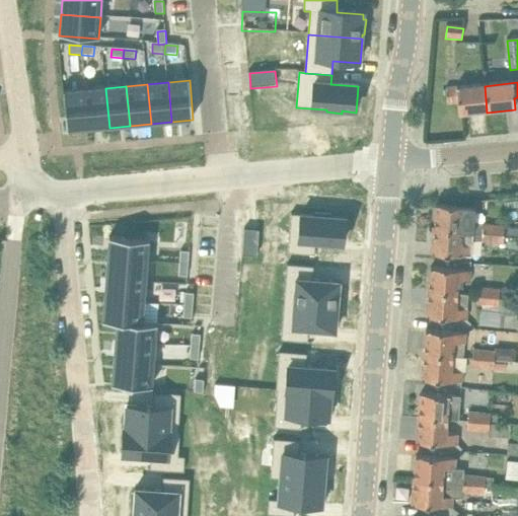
[(487,113),(485,86),(446,89),(447,104),(458,103),(459,116),(487,113)]
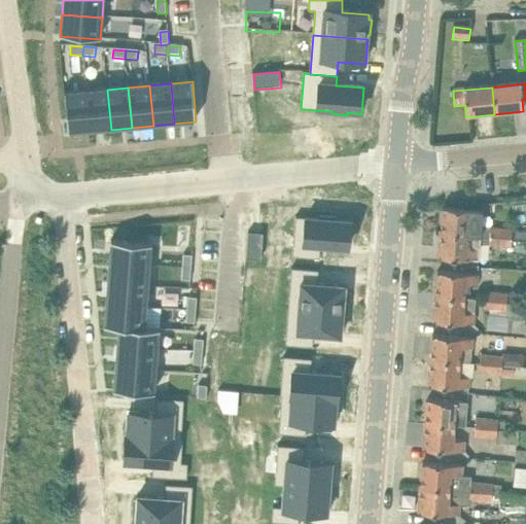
[(107,90),(85,91),(90,131),(111,130),(107,90)]
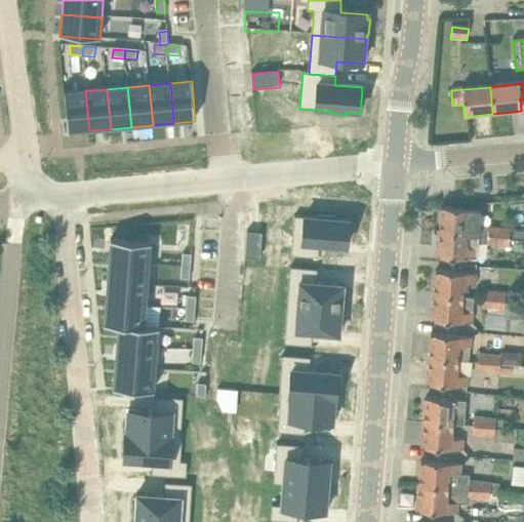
[(85,90),(64,92),(68,132),(89,130),(85,90)]
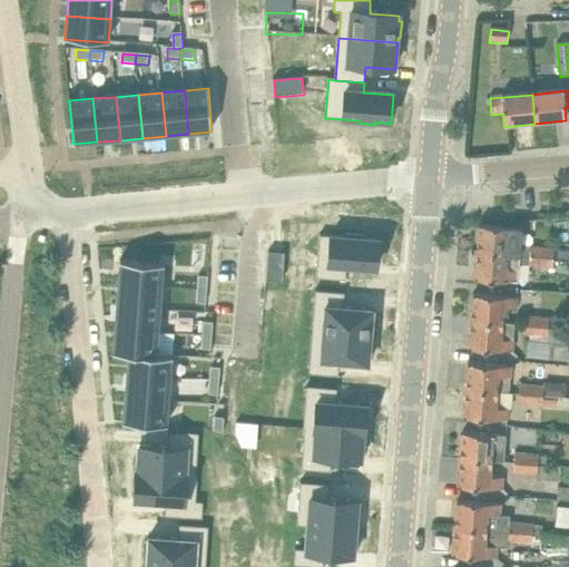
[(479,227),(477,253),(530,258),(553,261),(555,251),(531,248),(521,248),(522,231),(479,227)]
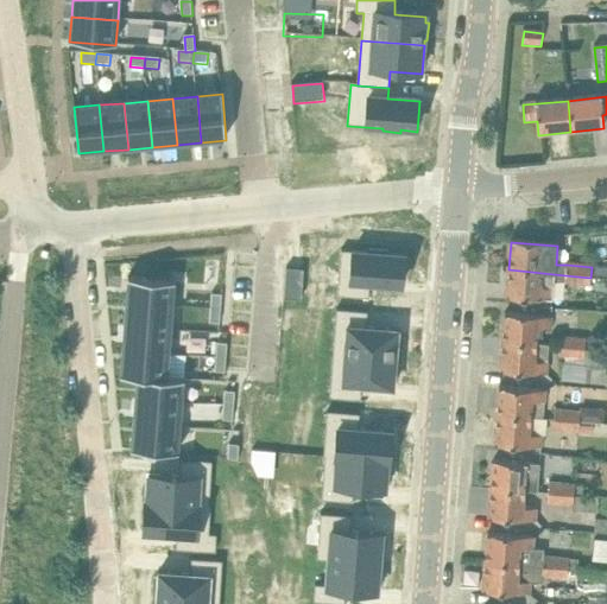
[(342,252),(337,298),(368,300),(370,285),(402,287),(404,258),(387,256),(387,253),(371,252),(370,254),(342,252)]
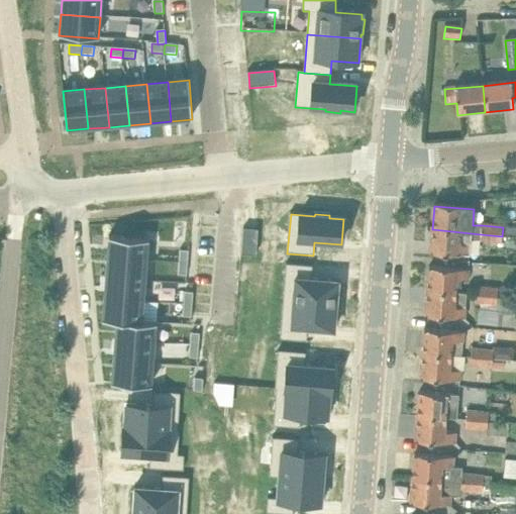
[(243,229),(241,255),(256,257),(259,230),(243,229)]
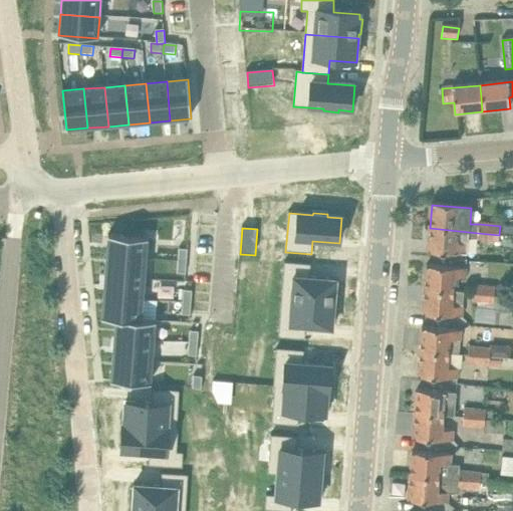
[(430,228),(428,252),(467,256),(468,240),(498,243),(499,235),(478,233),(430,228)]
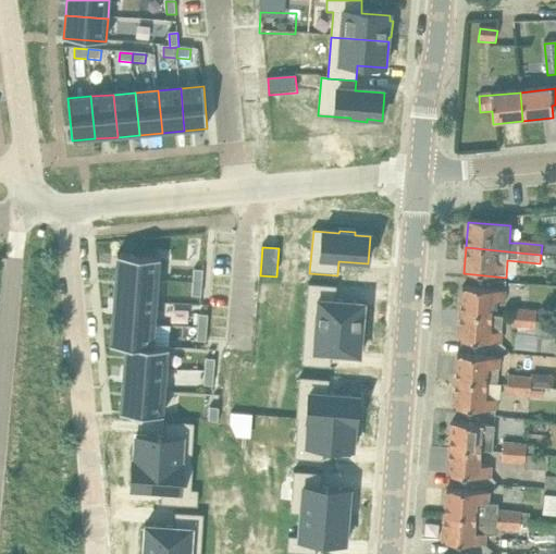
[(118,255),(115,278),(158,281),(160,258),(118,255)]
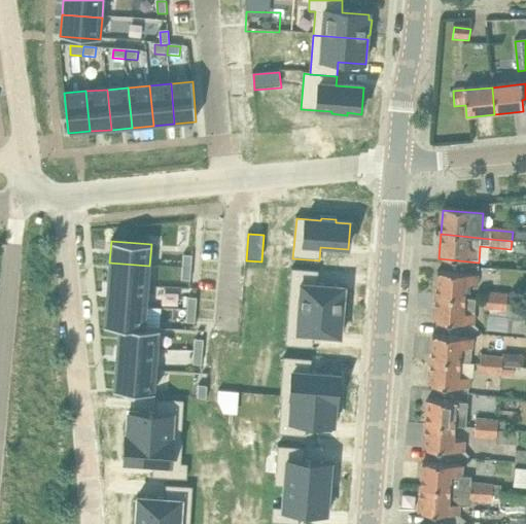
[(183,256),(182,269),(191,270),(193,257),(183,256)]
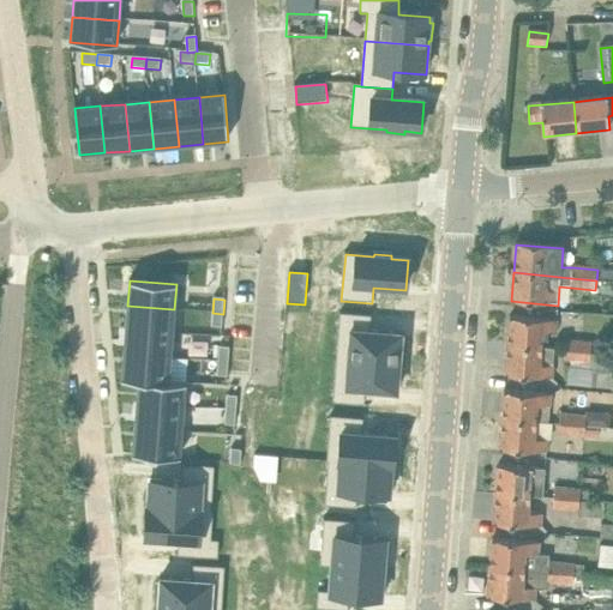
[(127,306),(126,330),(173,333),(174,309),(127,306)]
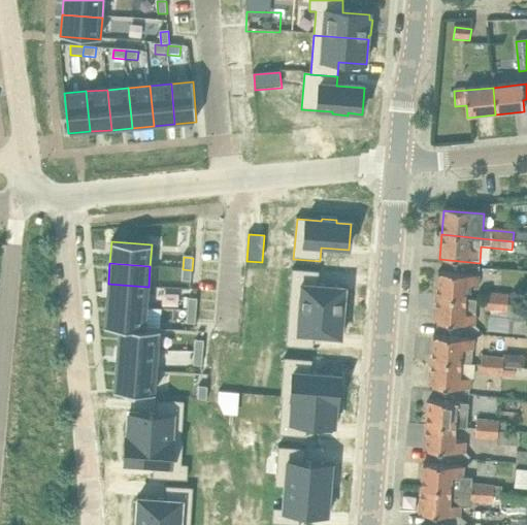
[(183,269),(182,282),(191,283),(192,270),(183,269)]
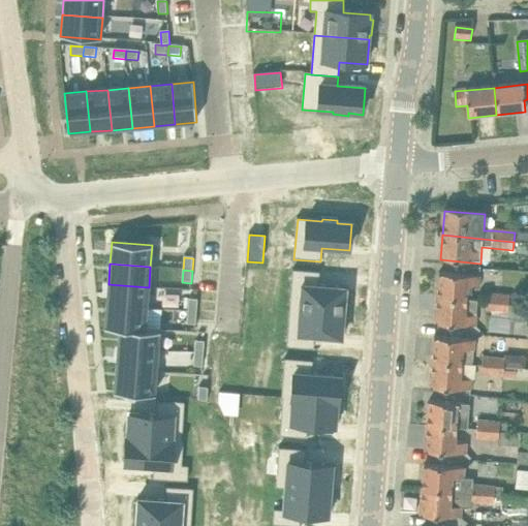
[(293,271),(290,310),(344,314),(345,310),(347,310),(349,295),(346,295),(346,289),(319,286),(320,273),(293,271)]
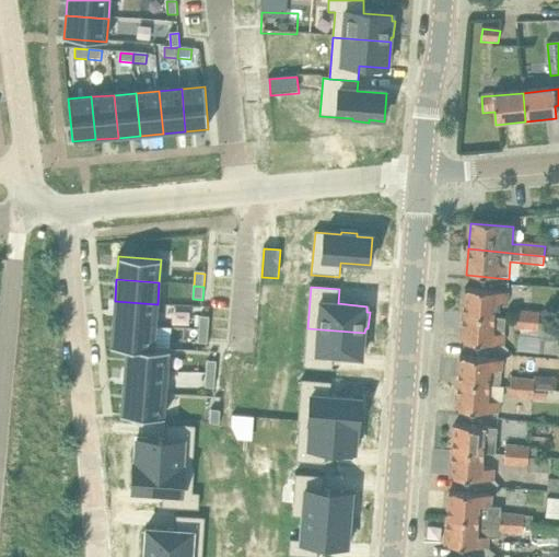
[(505,304),(507,292),(454,290),(453,344),(502,345),(503,317),(490,317),(491,304),(505,304)]
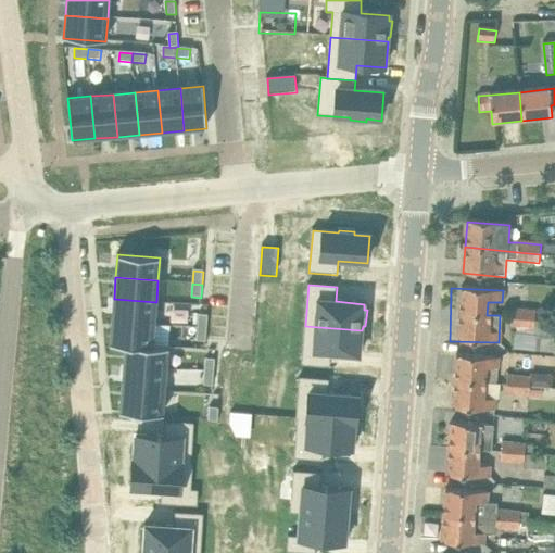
[(114,299),(112,321),(154,324),(156,302),(114,299)]
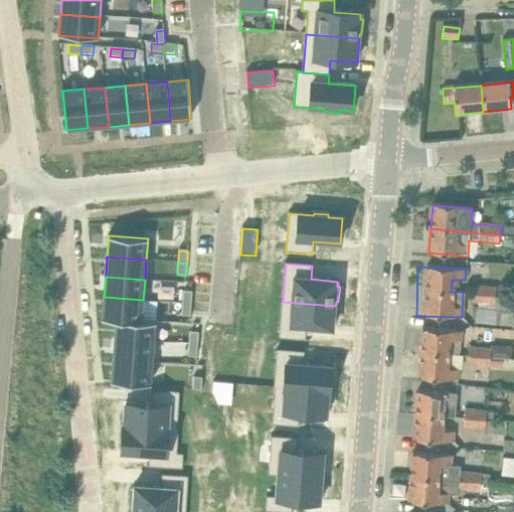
[(184,292),(183,304),(191,305),(192,293),(184,292)]
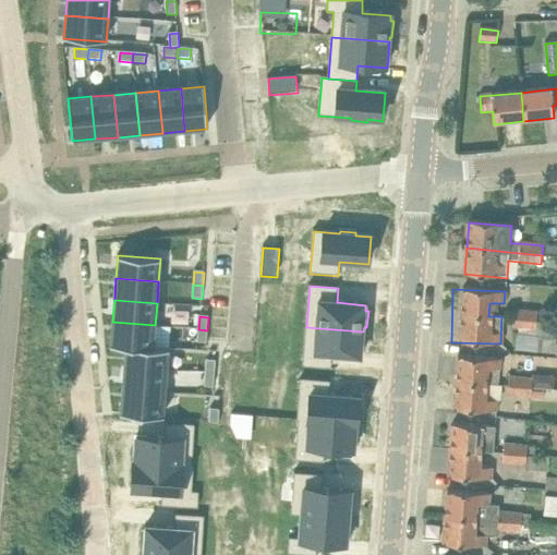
[(112,322),(111,345),(126,346),(154,348),(155,325),(112,322)]
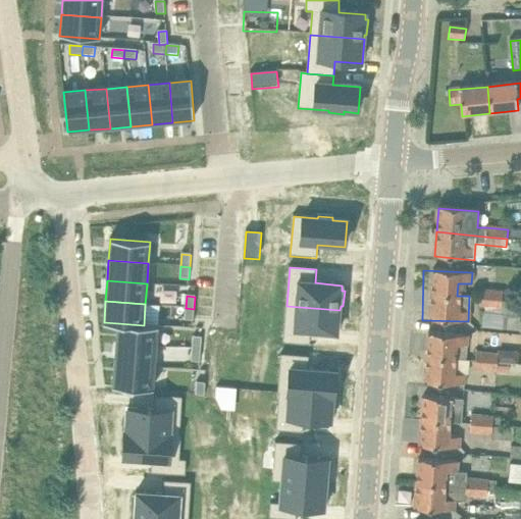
[(287,306),(283,344),(310,346),(311,332),(337,334),(340,310),(287,306)]
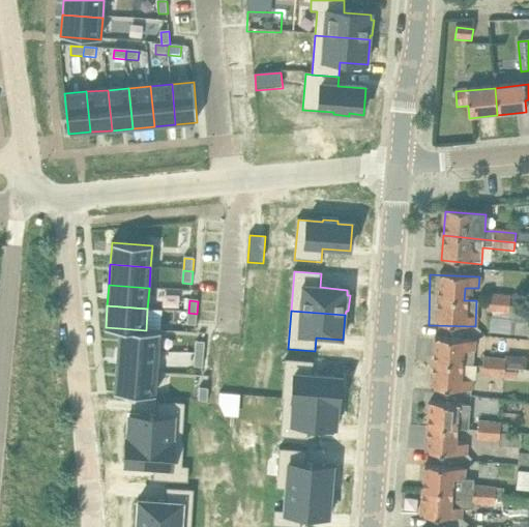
[(188,313),(187,326),(197,326),(197,314),(188,313)]
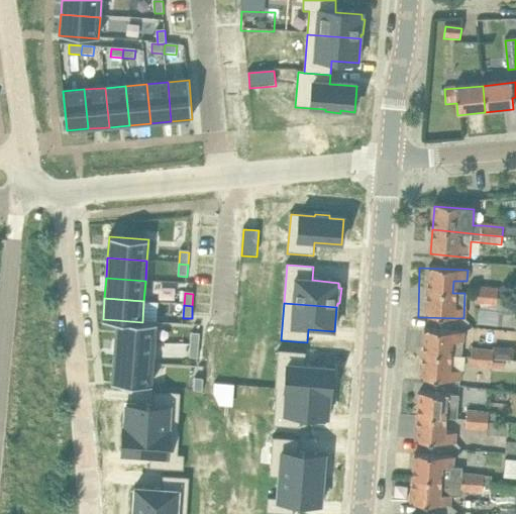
[(117,320),(115,341),(155,344),(157,323),(142,322),(117,320)]
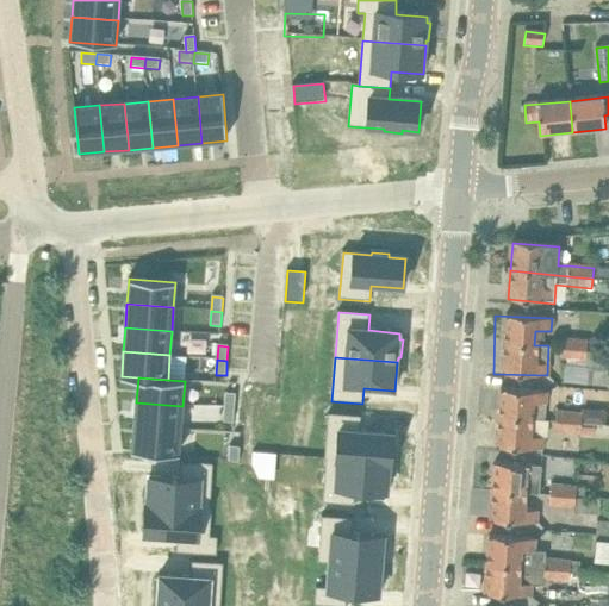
[(490,391),(488,449),(545,451),(547,392),(490,391)]
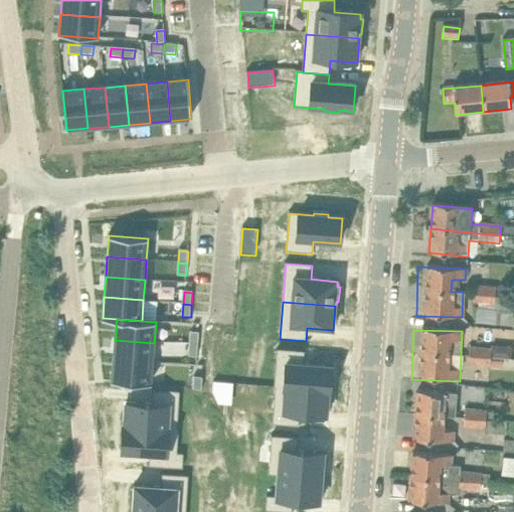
[(191,334),(190,346),(198,346),(199,334),(191,334)]
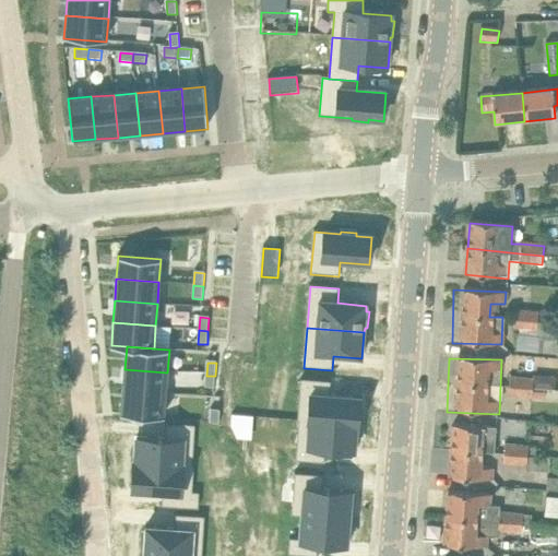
[(125,369),(122,392),(165,395),(167,373),(125,369)]
